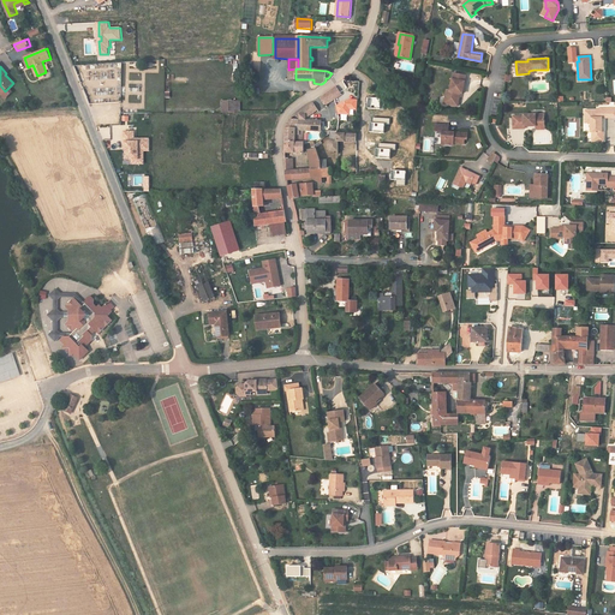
[(449,99),(448,106),(458,107),(460,95),(463,95),(466,77),(454,75),(451,93),(447,91),(446,97),(449,99)]
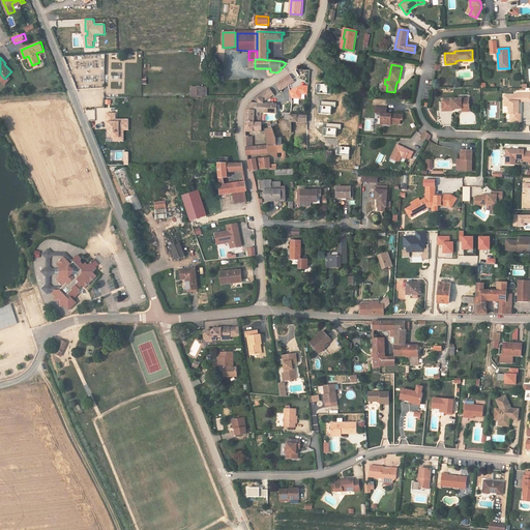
[(10,79),(7,76),(4,79),(0,74),(0,79),(5,84),(10,79)]
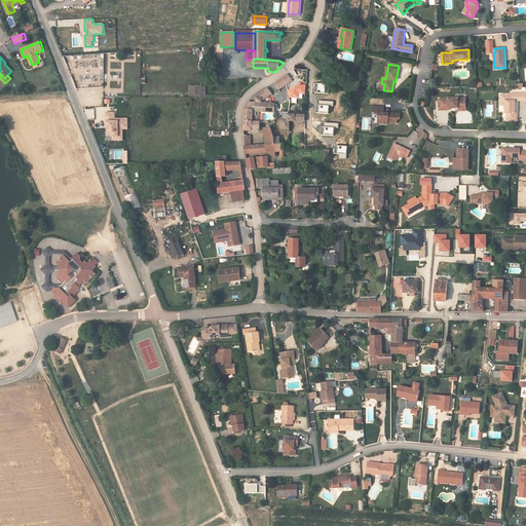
[(287,73),(274,83),(278,89),(292,80),(287,73)]
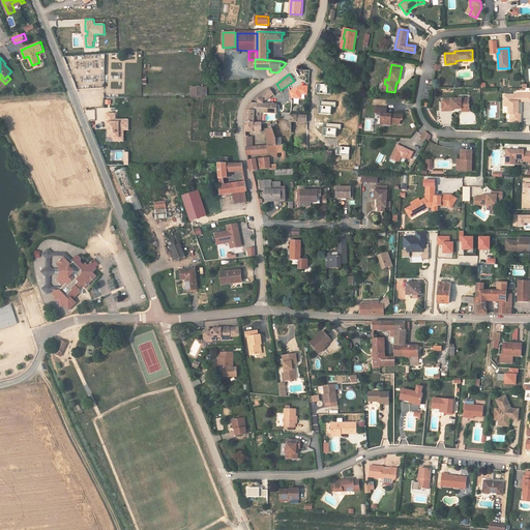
[(327,93),(327,84),(317,84),(317,93),(327,93)]
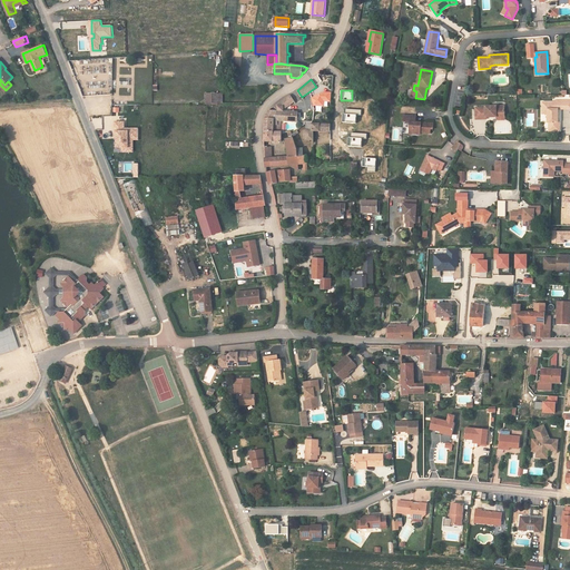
[(331,92),(321,92),(313,98),(314,105),(324,106),(324,101),(330,101),(331,92)]
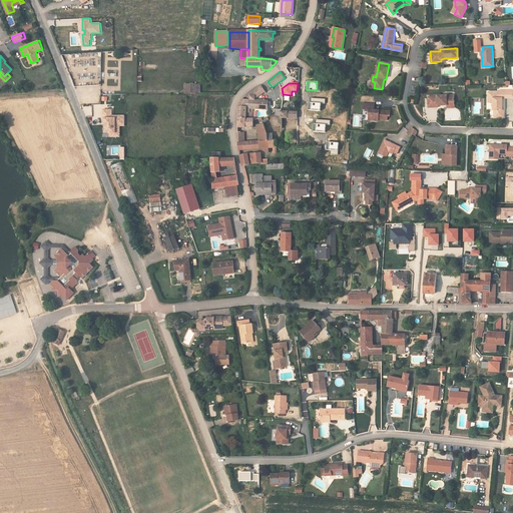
[(199,84),(184,84),(185,93),(199,93),(199,84)]
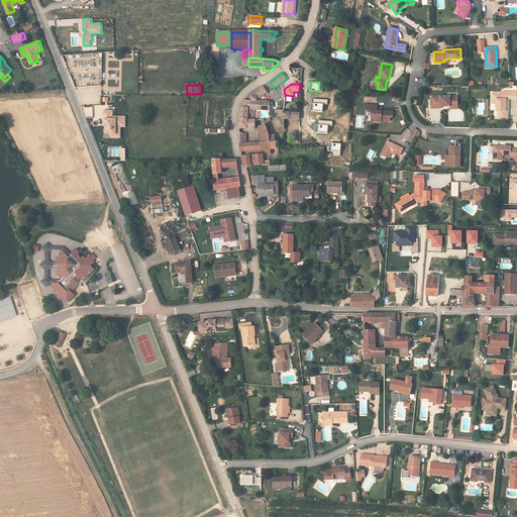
[(492,92),(492,99),(494,99),(494,103),(497,103),(497,111),(498,111),(498,118),(508,118),(508,110),(506,110),(506,99),(516,98),(516,91),(503,91),(503,92),(492,92)]
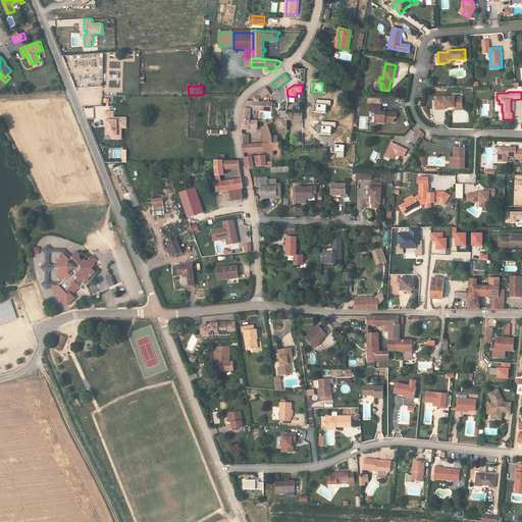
[(243,109),(243,120),(253,121),(253,115),(251,115),(251,112),(251,109),(272,112),(272,102),(255,101),(254,96),(248,101),(243,108),(243,109)]
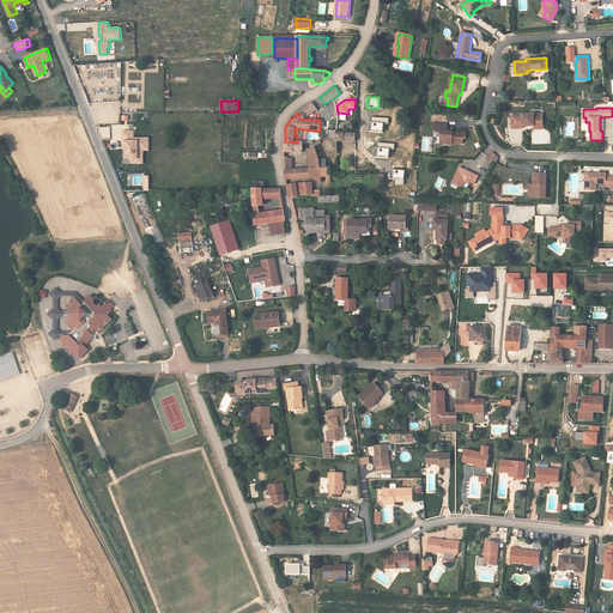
[(534,126),(542,126),(542,114),(522,114),(522,115),(511,116),(513,128),(523,128),(523,126),(534,126)]
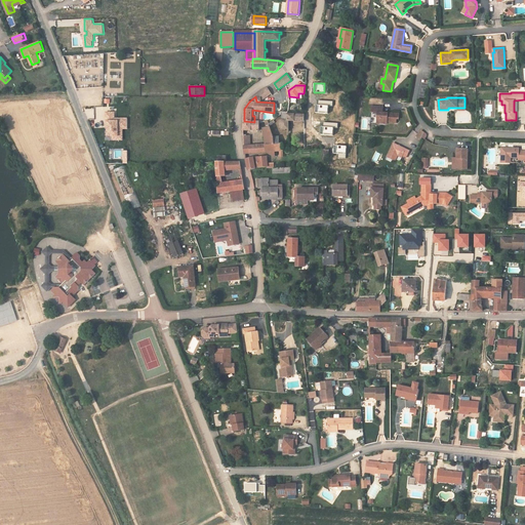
[(327,113),(328,106),(332,106),(332,102),(319,101),(318,105),(316,105),(315,113),(327,113)]
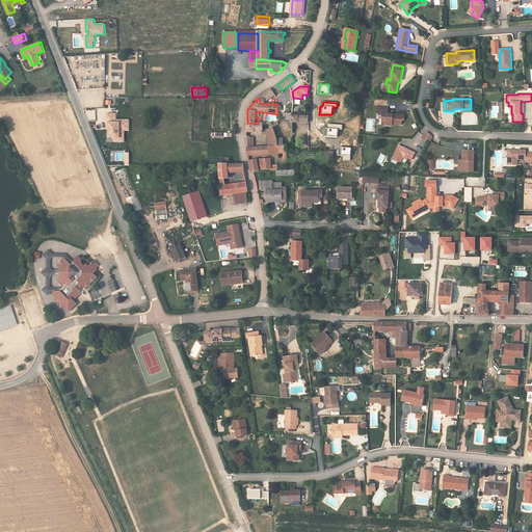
[(382,114),(382,120),(386,120),(386,126),(393,126),(393,125),(402,125),(402,121),(404,121),(404,115),(388,114),(389,108),(377,108),(376,114),(382,114)]
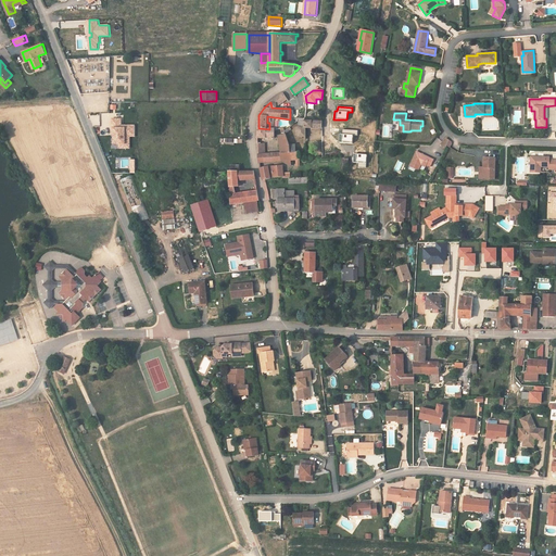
[(90,114),(90,126),(100,126),(99,114),(90,114)]
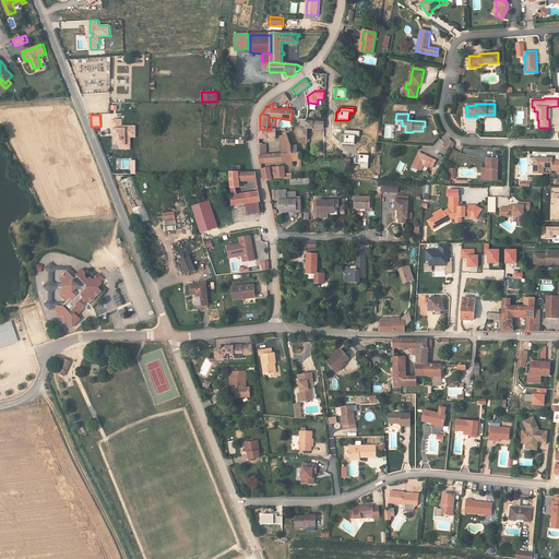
[(130,137),(130,133),(135,132),(135,127),(121,127),(121,120),(113,120),(113,133),(116,132),(116,135),(114,135),(114,145),(119,145),(126,145),(126,143),(130,143),(130,137)]
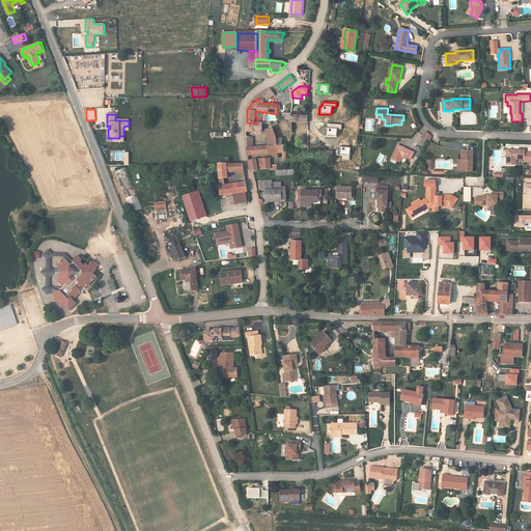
[(290,121),(285,121),(285,132),(291,132),(292,131),(292,122),(298,122),(307,123),(308,116),(307,116),(291,115),(290,121)]
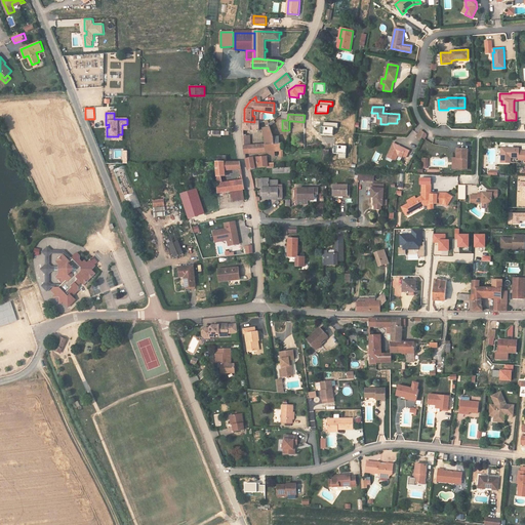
[(259,122),(254,122),(244,121),(243,130),(257,130),(259,128),(259,122)]
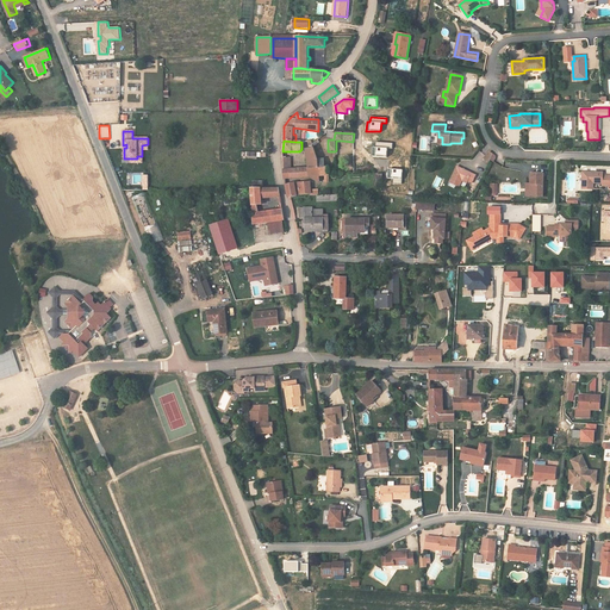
[(386,157),(387,148),(392,148),(392,143),(377,142),(375,148),(373,147),(372,156),(386,157)]
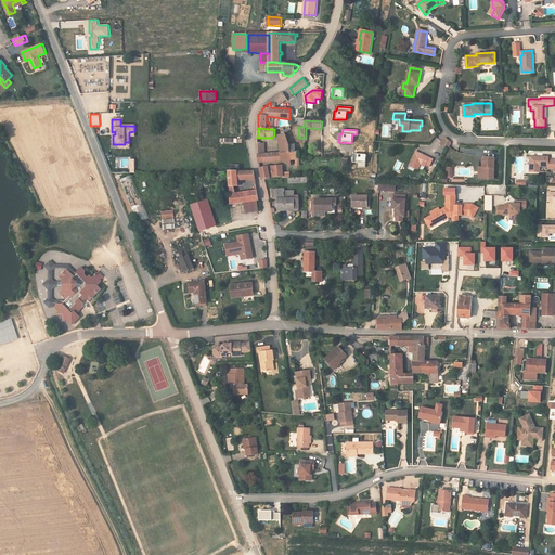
[(259,163),(284,160),(291,160),(291,153),(289,144),(286,133),(282,134),(279,136),(281,152),(266,153),(265,143),(258,143),(258,153),(259,163)]
